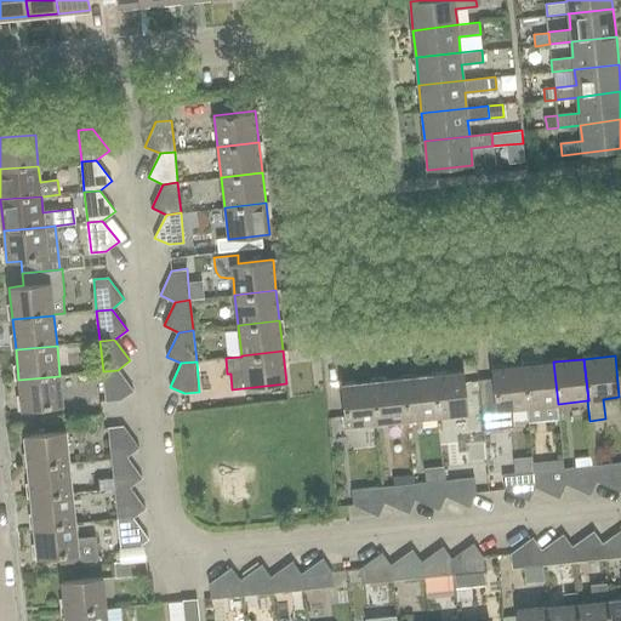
[(558,404),(553,362),(523,365),(527,406),(558,404)]
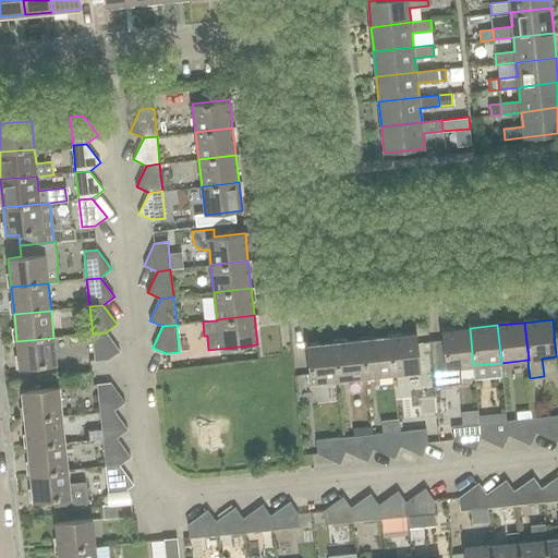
[(473,365),(470,328),(441,331),(443,340),(431,341),(435,387),(462,384),(460,367),(473,365)]
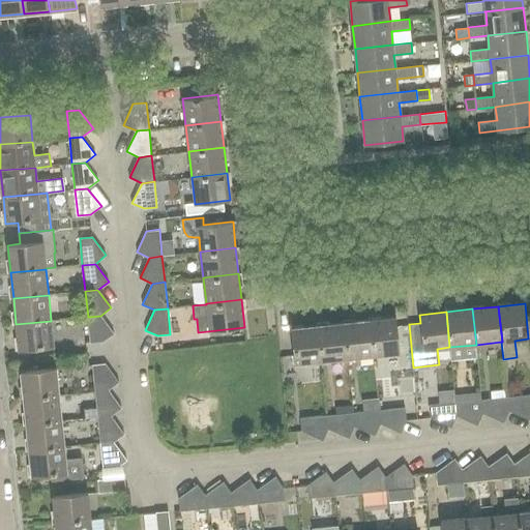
[(114,333),(100,316),(88,317),(90,344),(102,342),(114,333)]
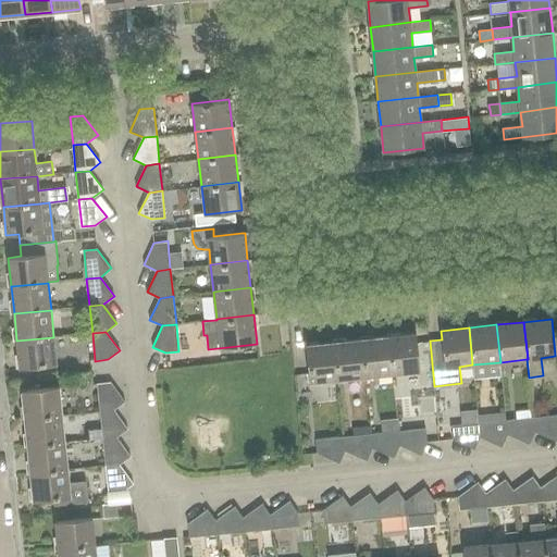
[(416,333),(387,336),(392,373),(420,370),(416,333)]
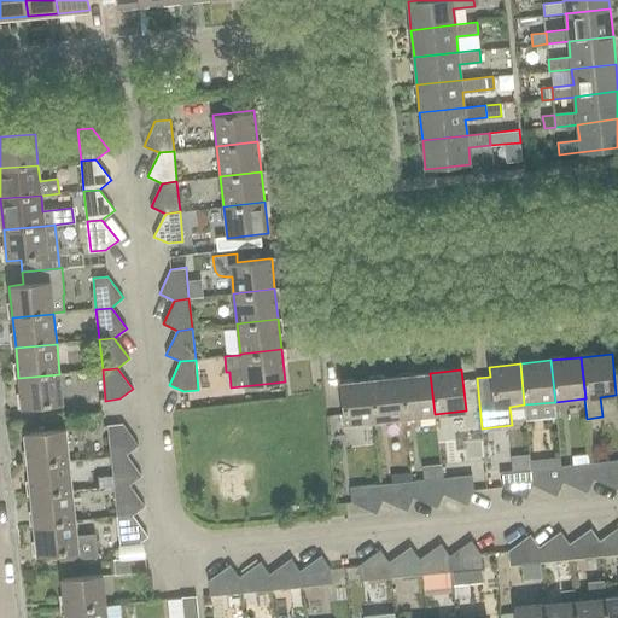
[(435,414),(430,373),(400,377),(404,418),(435,414)]
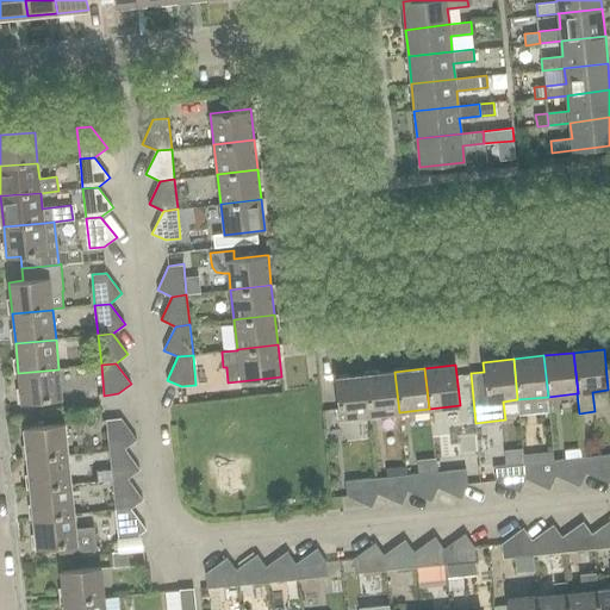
[(62,399),(58,369),(18,373),(22,404),(62,399)]
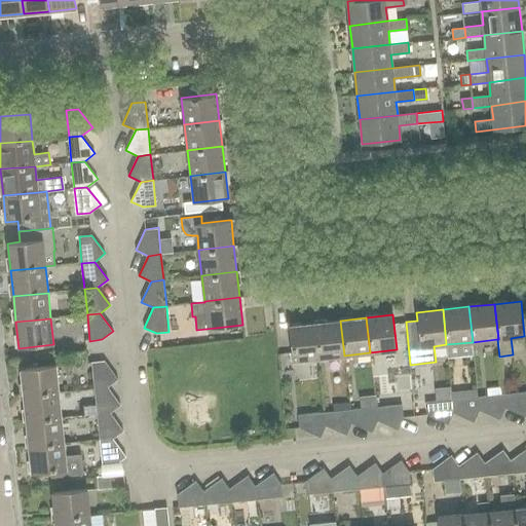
[(344,355),(340,321),(314,323),(318,359),(344,355)]
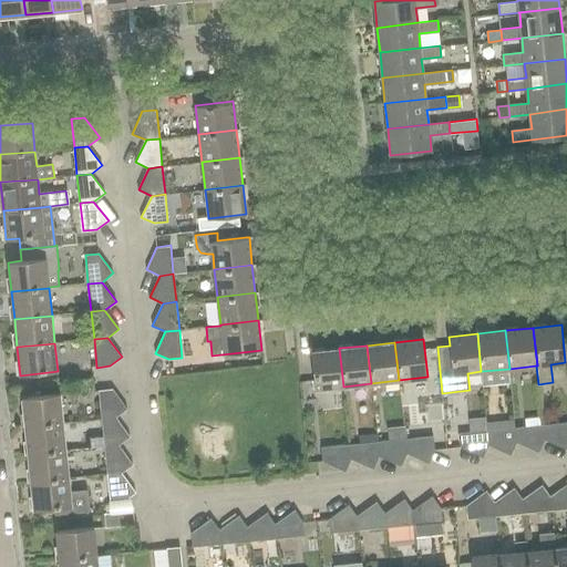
[(343,387),(339,348),(311,351),(315,389),(343,387)]
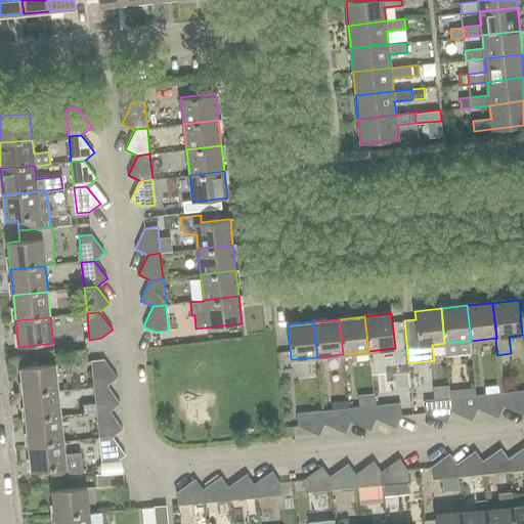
[(91,361),(94,387),(106,386),(118,379),(104,360),(91,361)]
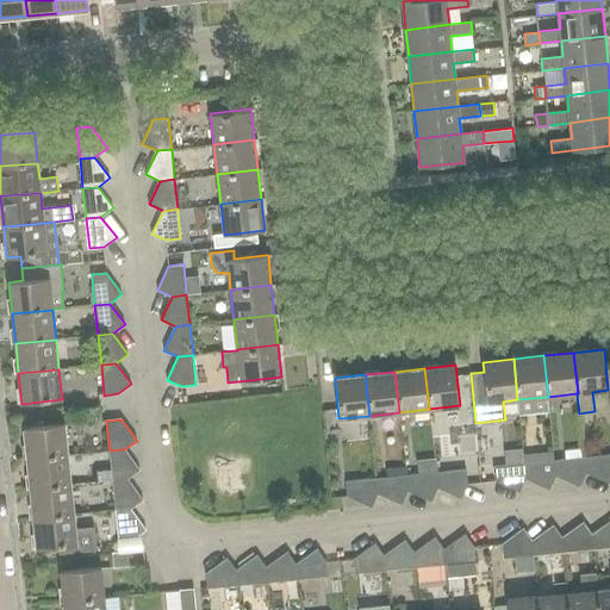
[(24,429),(27,459),(68,455),(64,424),(24,429)]
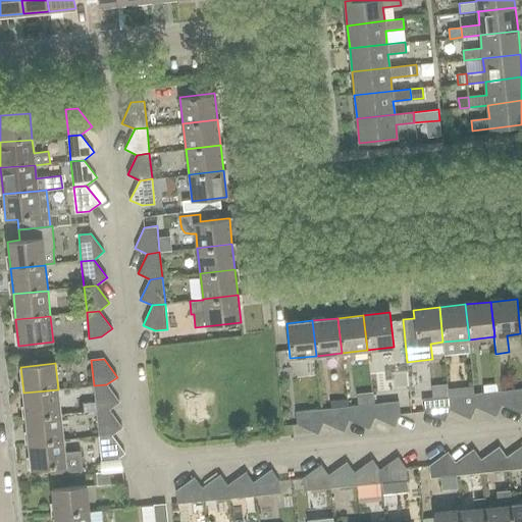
[(120,403),(106,384),(94,385),(96,403),(97,411),(109,410),(120,403)]
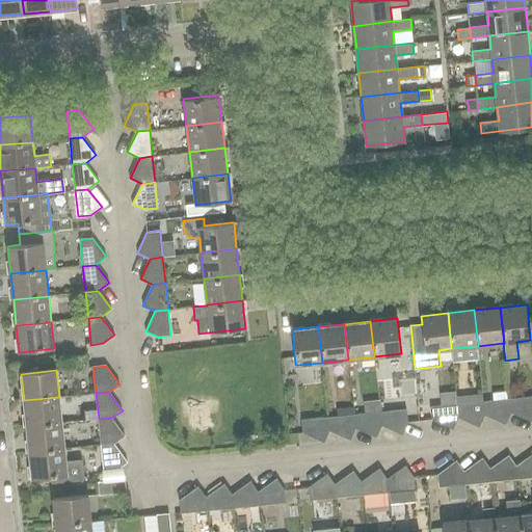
[(494,400),(507,399),(507,392),(493,393),(494,400)]
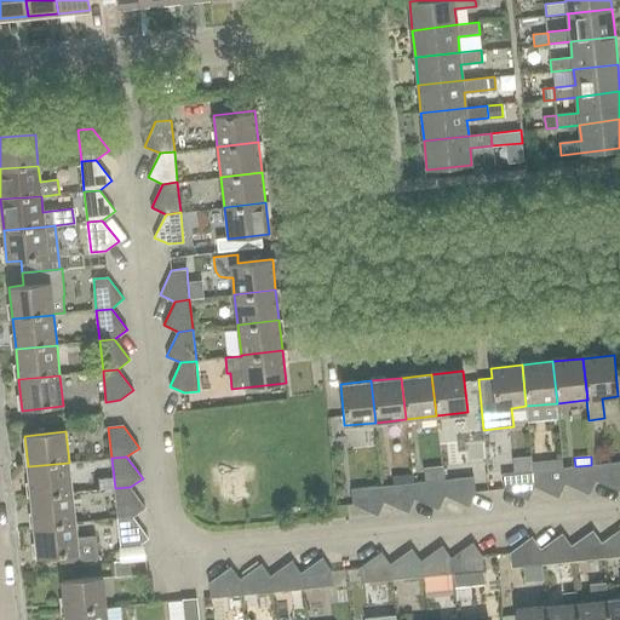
[(562,459),(532,461),(533,470),(563,468),(562,459)]
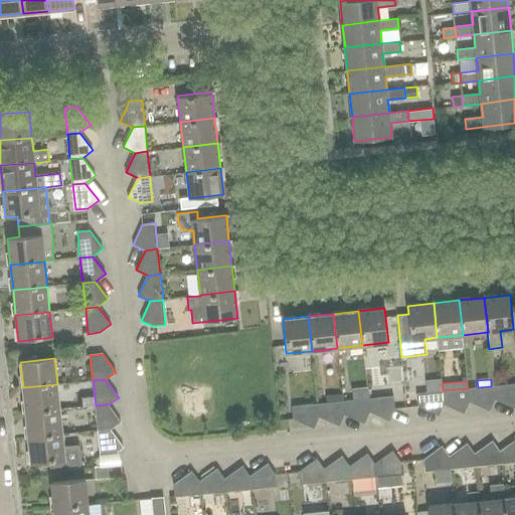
[(443,390),(442,383),(427,385),(428,392),(443,390)]
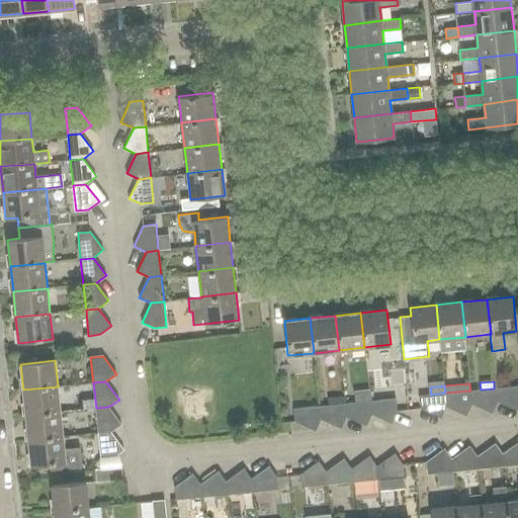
[(517,385),(496,387),(498,401),(517,410),(517,409),(517,385)]
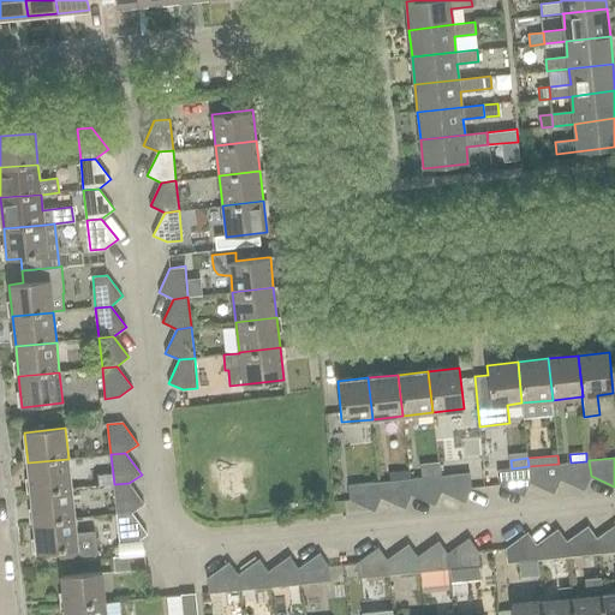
[(71,489),(69,459),(28,463),(30,493),(71,489)]
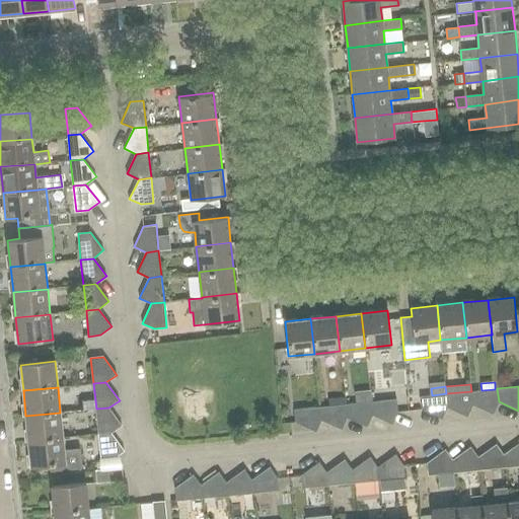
[(499,401),(497,388),(495,389),(482,390),(471,391),(473,403),(493,414),(499,401)]
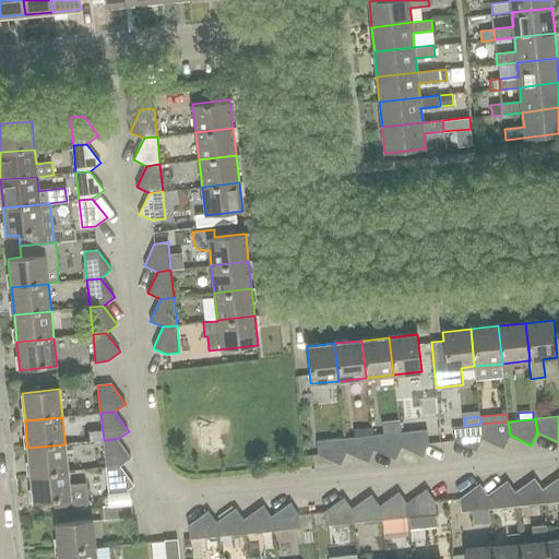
[(510,435),(508,421),(480,424),(482,438),(503,448),(510,435)]
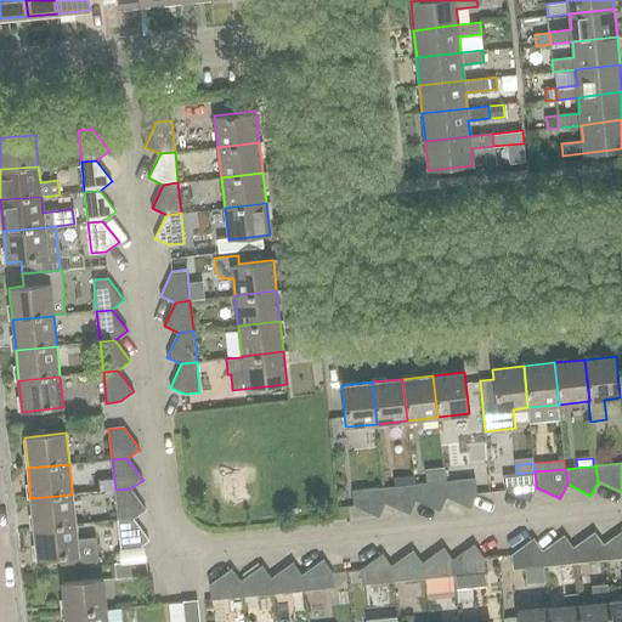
[(536,487),(535,471),(518,474),(503,475),(504,490),(530,502),(536,487)]
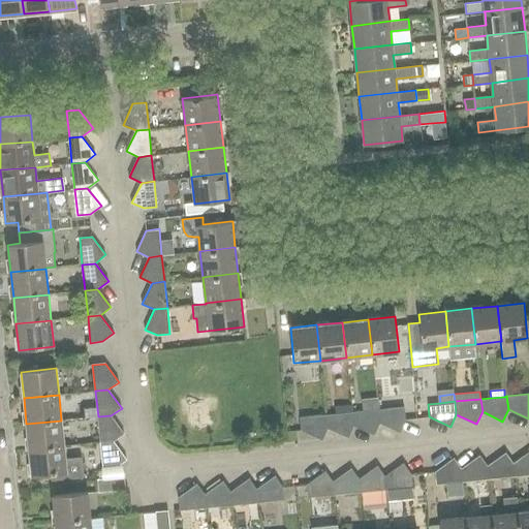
[(404,406),(378,409),(379,422),(400,432),(405,419),(404,406)]
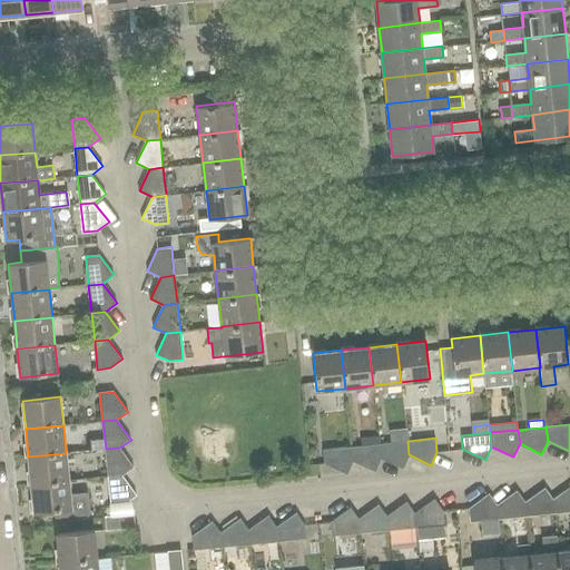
[(105,440),(90,440),(91,450),(106,449),(105,440)]
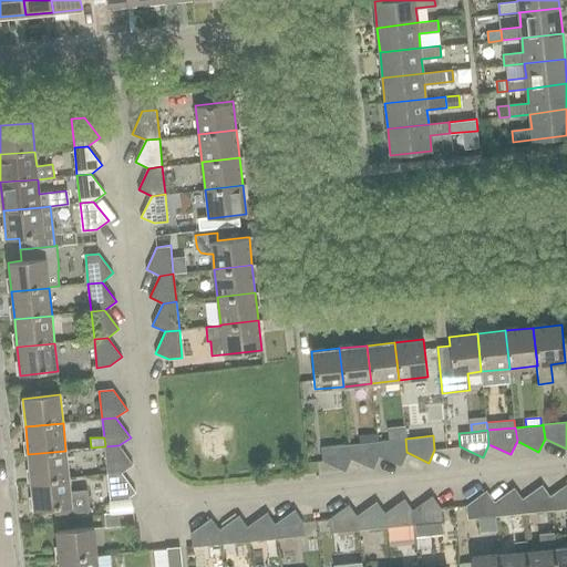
[(406,452),(405,439),(377,442),(379,455),(401,465),(406,452)]
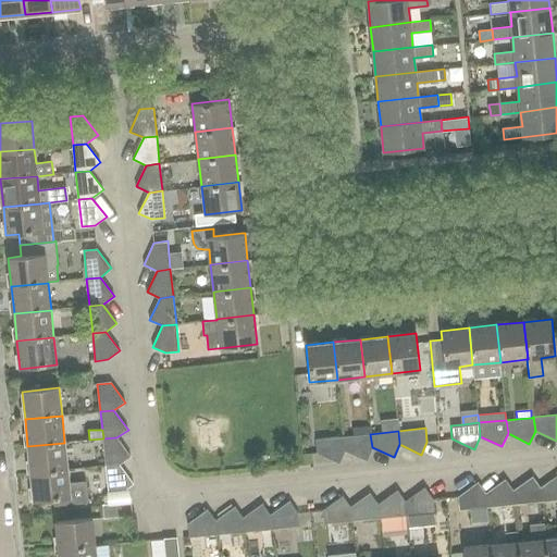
[(372,447),(370,434),(353,435),(343,436),(345,449),(367,460),(372,447)]
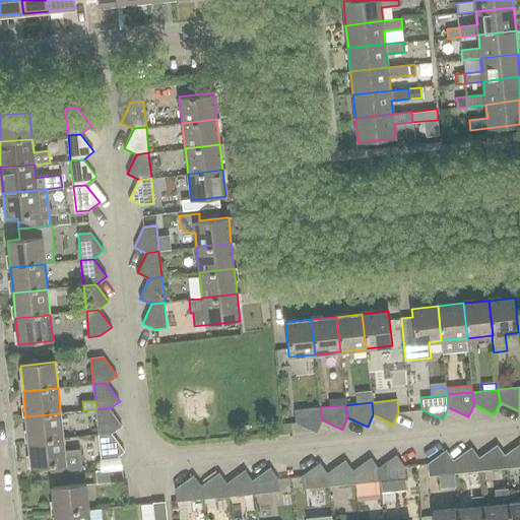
[(322,419),(320,407),(295,410),(296,423),(316,432),(322,419)]
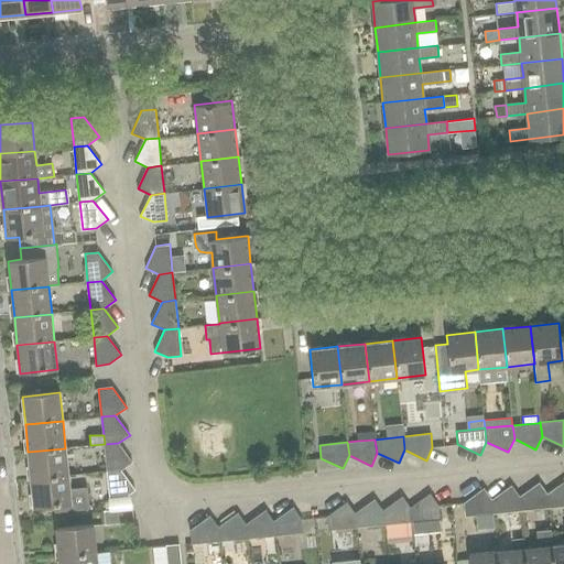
[(132,463),(118,443),(105,444),(107,472),(121,470),(132,463)]
